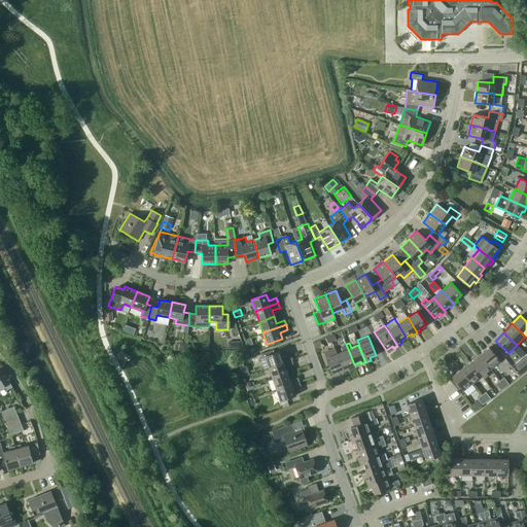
[(337,353),(344,371),(349,370),(348,366),(354,364),(348,349),(347,349),(346,346),(341,348),(342,351),(337,353)]
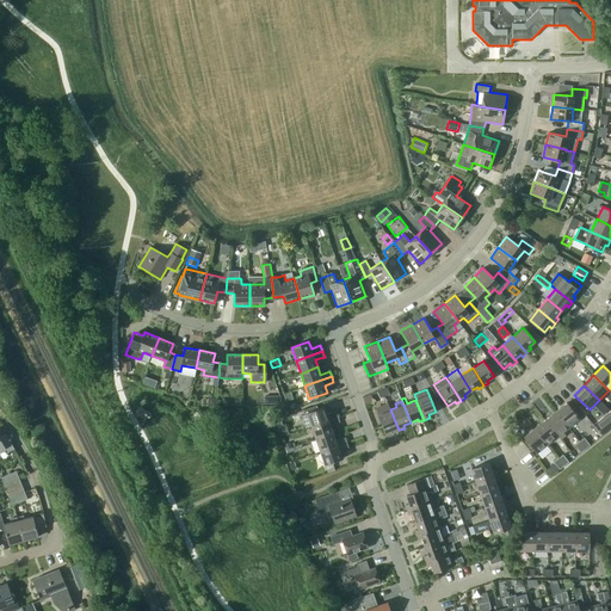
[(556,411),(569,427),(580,419),(567,402),(556,411)]
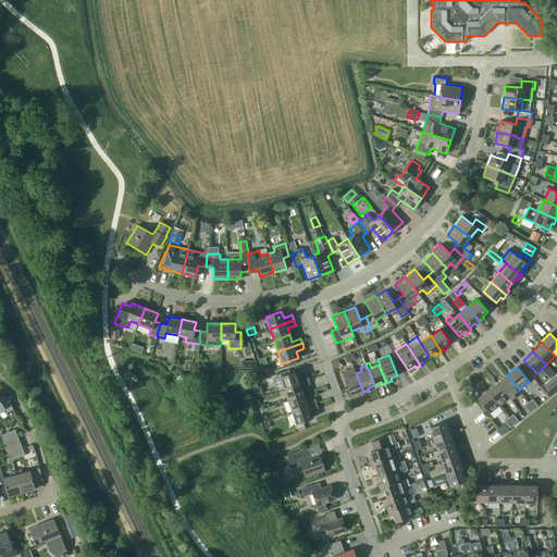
[(354,368),(342,372),(345,379),(350,394),(358,392),(359,394),(363,392),(356,373),(354,368)]
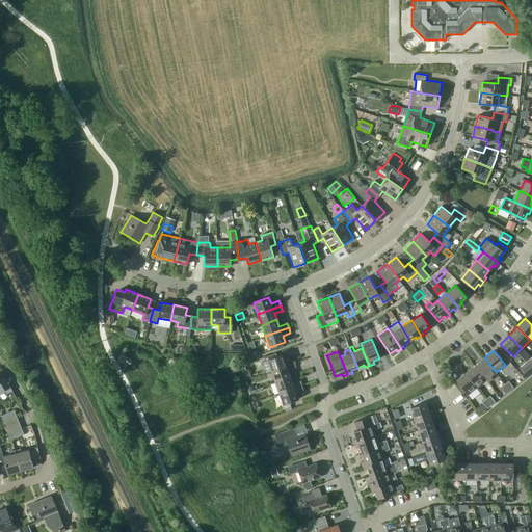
[(266,372),(271,371),(294,363),(292,357),(285,361),(283,354),(276,356),(275,353),(264,357),(265,361),(263,362),(266,372)]
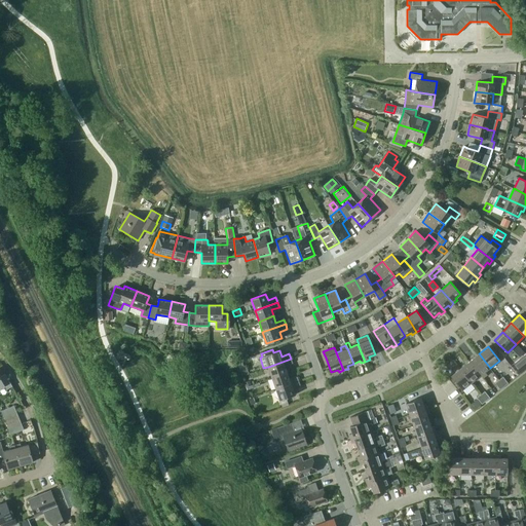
[(481,375),(480,375),(483,378),(487,375),(485,372),(490,368),(479,353),(470,362),(481,375)]
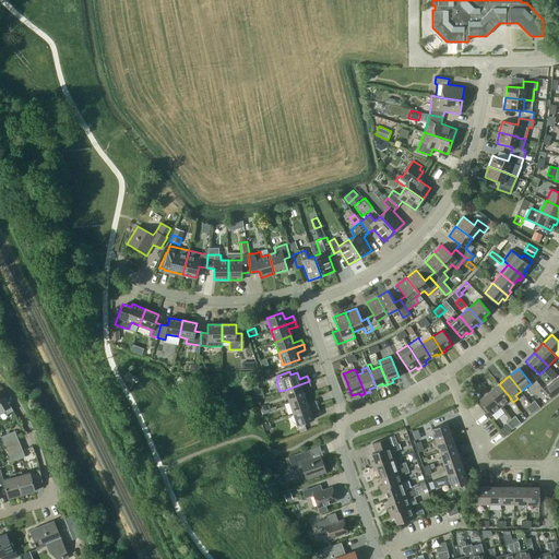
[(558,391),(558,376),(546,387),(549,392),(554,396),(558,391)]
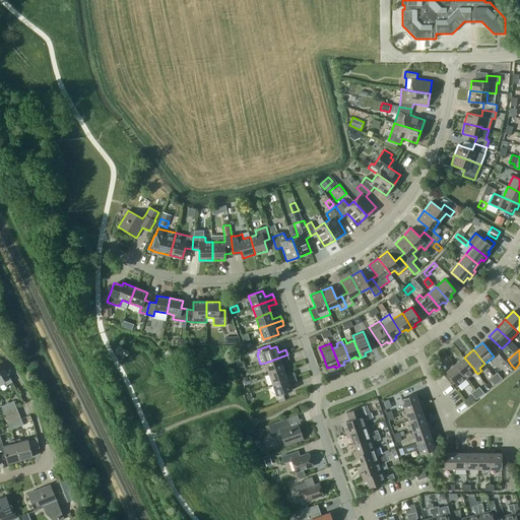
[(265,363),(269,373),(283,368),(281,362),(289,359),(287,354),(265,363)]
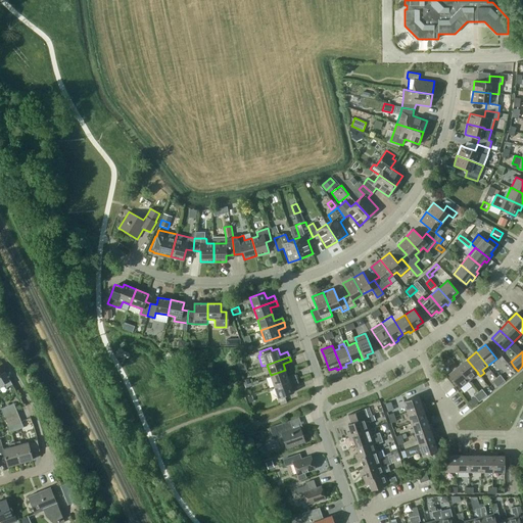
[(469,380),(477,373),(478,373),(467,360),(458,367),(469,380)]
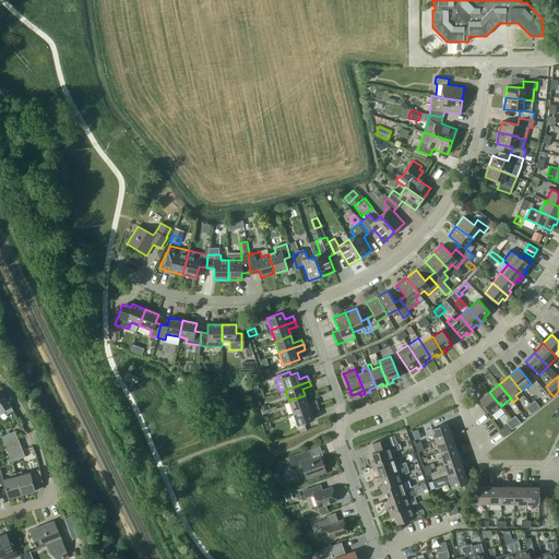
[(491,415),(501,406),(489,392),(479,400),(491,415)]
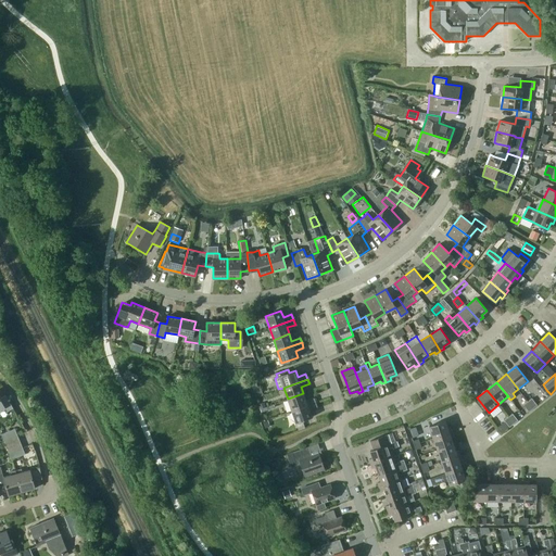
[(288,399),(291,411),(316,402),(314,397),(305,401),(303,393),(288,399)]
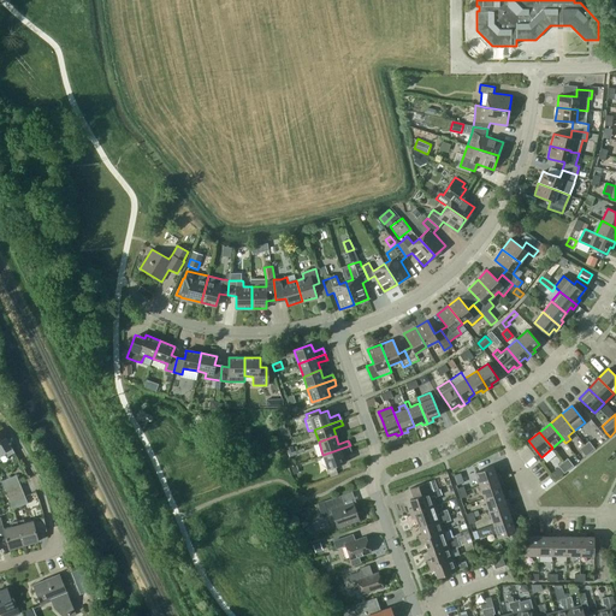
[(0,454),(6,451),(9,456),(15,451),(6,437),(0,440),(0,454)]
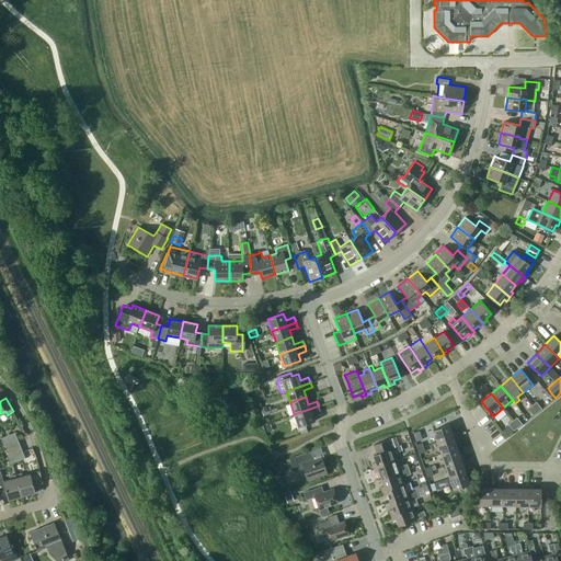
[(536,401),(531,405),(537,412),(541,409),(536,401)]
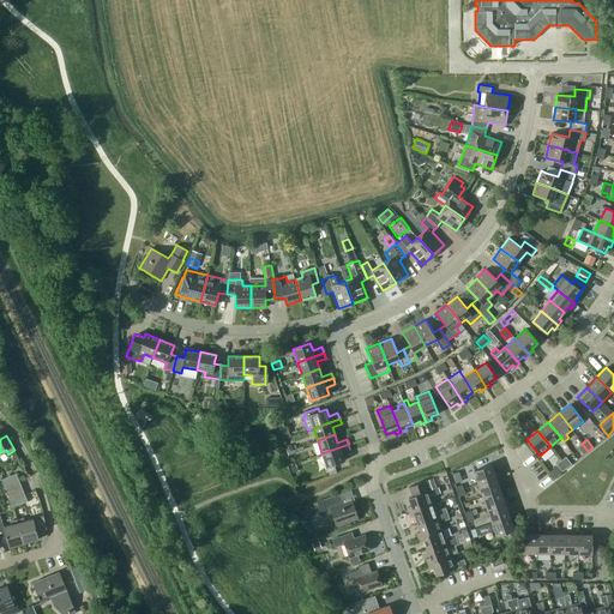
[(350,450),(349,444),(321,453),(326,467),(344,461),(342,453),(350,450)]
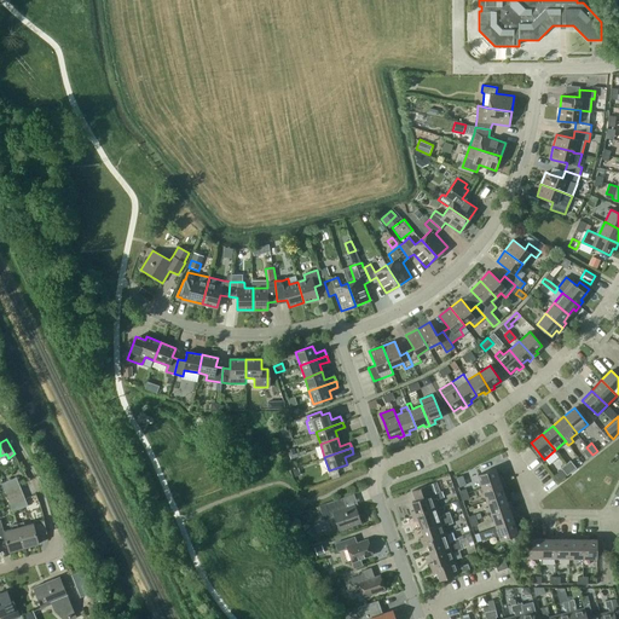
[(586,447),(583,451),(589,458),(593,455),(586,447)]
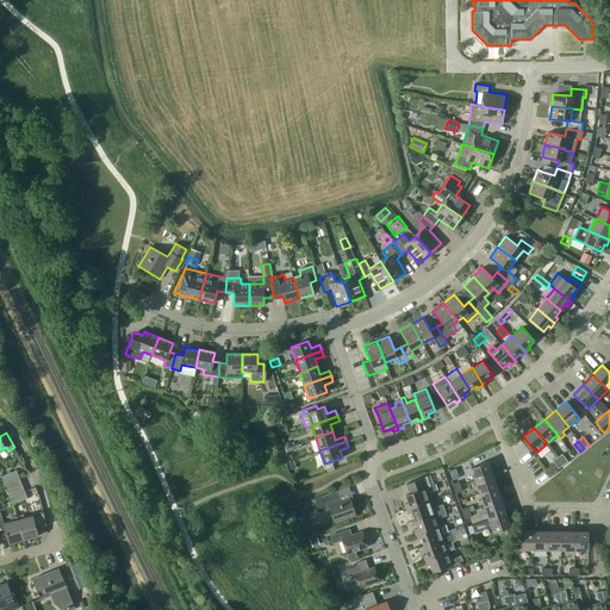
[(562,454),(558,458),(564,465),(568,461),(562,454)]
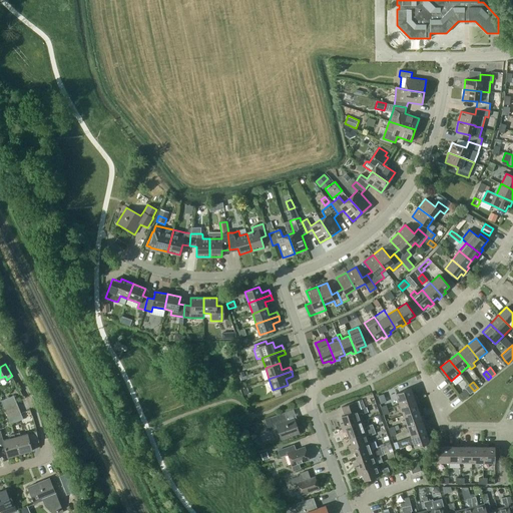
[(474,391),(469,385),(465,388),(470,394),(474,391)]
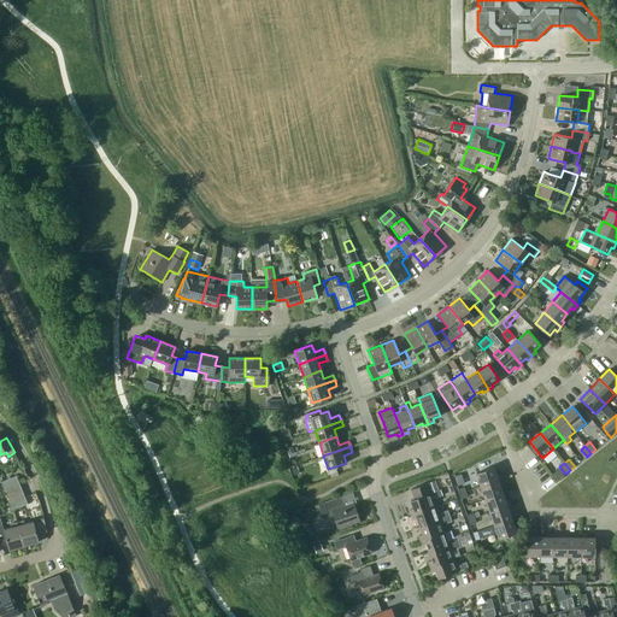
[(476,472),(481,486),(501,479),(499,474),(497,475),(494,466),(476,472)]
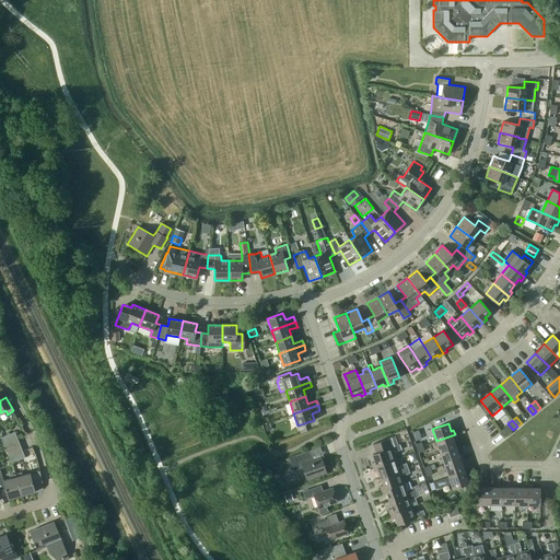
[(4,444),(18,439),(15,431),(1,436),(4,444)]
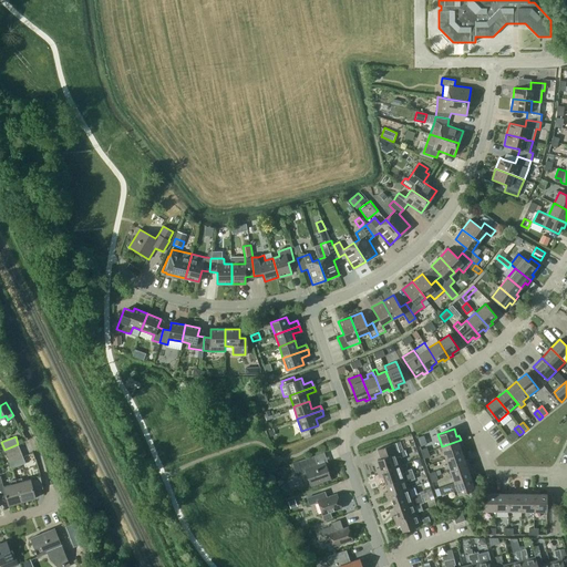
[(442,446),(445,459),(462,453),(460,446),(462,445),(461,440),(442,446)]
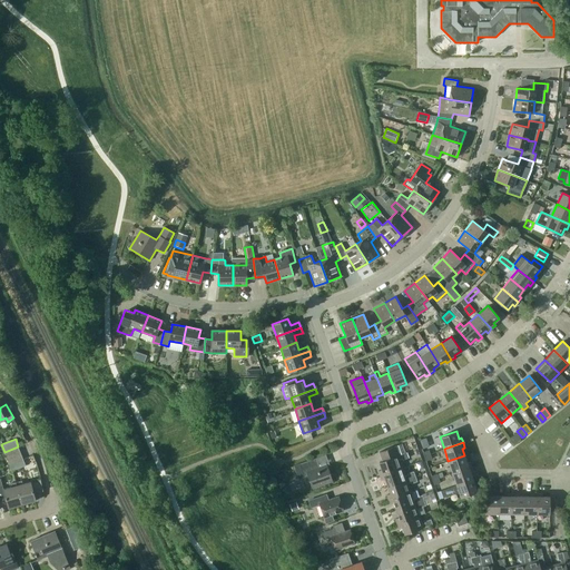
[(377,471),(380,475),(402,468),(399,460),(402,459),(402,460),(409,458),(406,452),(401,454),(397,445),(380,452),(383,461),(379,462),(382,470),(377,471)]
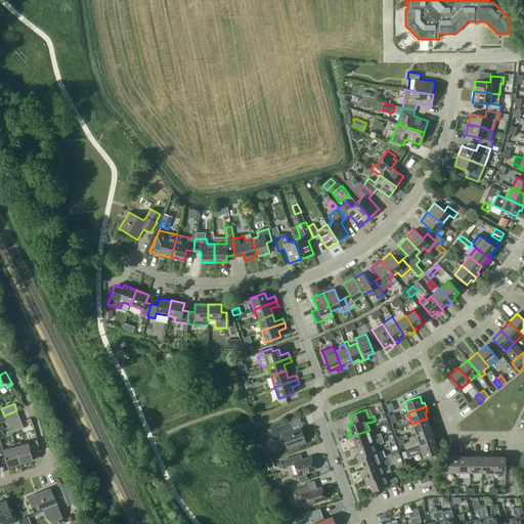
[(4,416),(6,422),(18,417),(16,410),(4,416)]
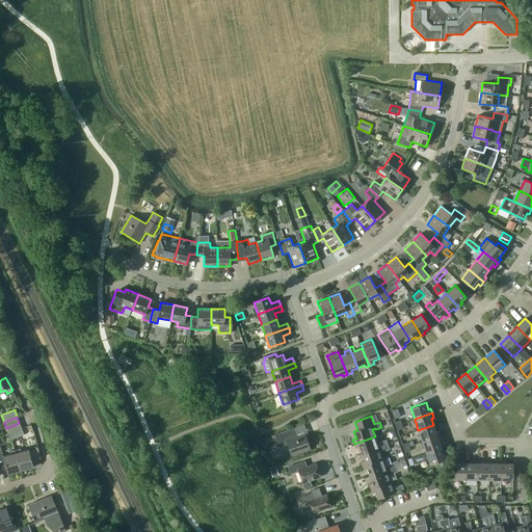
[(6,428),(8,433),(22,428),(19,423),(6,428)]
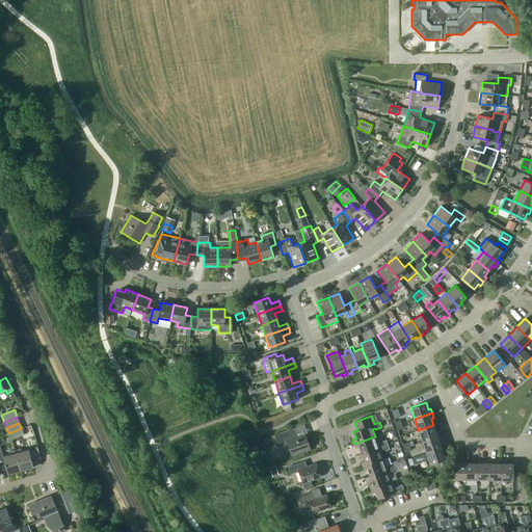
[(433,425),(418,430),(422,442),(440,435),(439,430),(435,431),(433,425)]
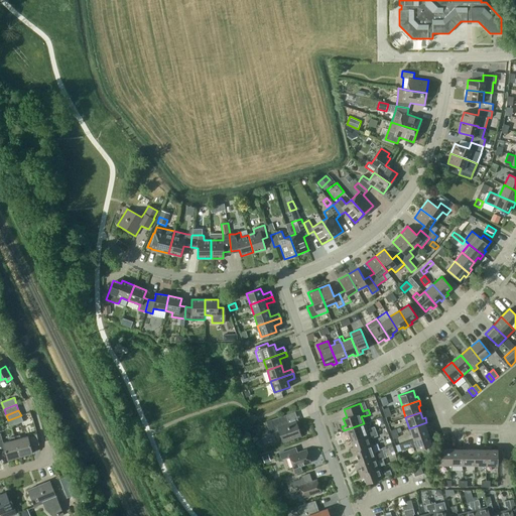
[(289,424),(285,414),(266,421),(270,433),(278,430),(282,440),(301,434),(296,421),(289,424)]
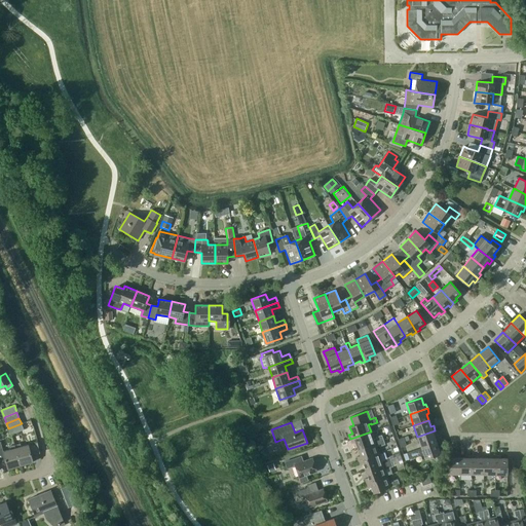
[(22,423),(8,428),(11,435),(24,429),(22,423)]
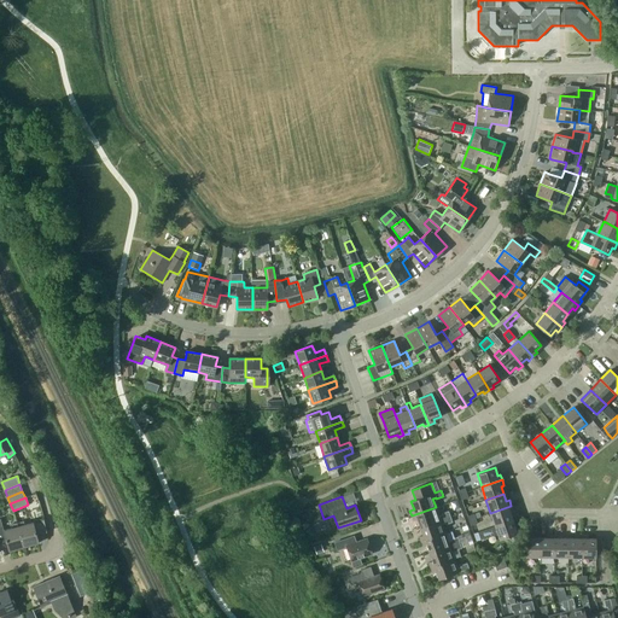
[(513,511),(511,506),(490,513),(495,526),(513,519),(511,512),(513,511)]
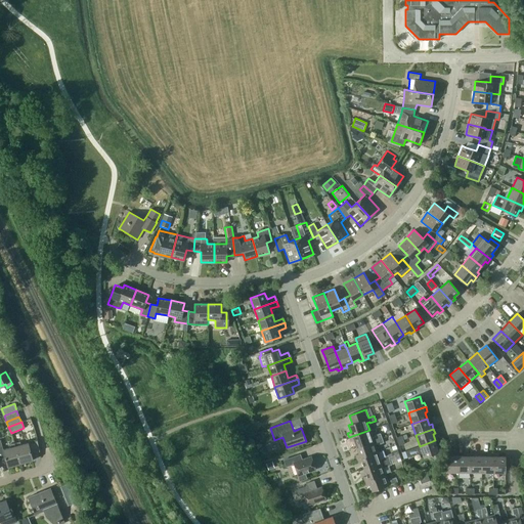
[(372,437),(369,430),(349,437),(350,441),(354,440),(356,447),(382,438),(380,433),(375,435),(375,436),(372,437)]
